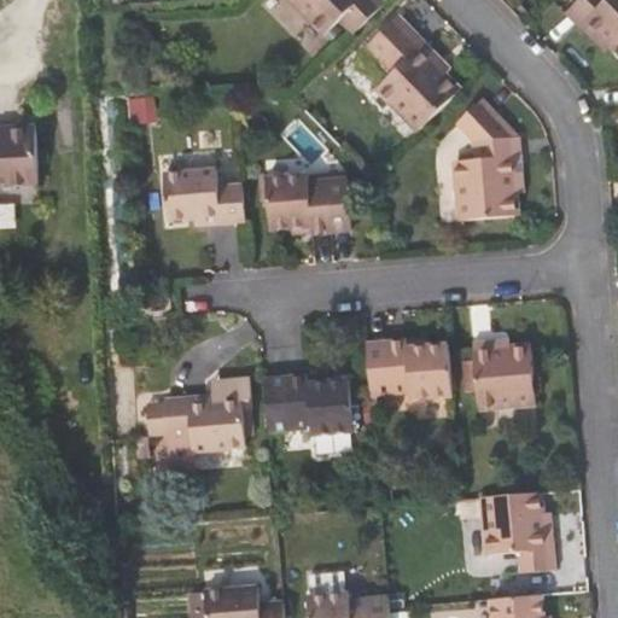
[(292,0),(321,30),(334,17),(350,33),(380,0),(292,0)]
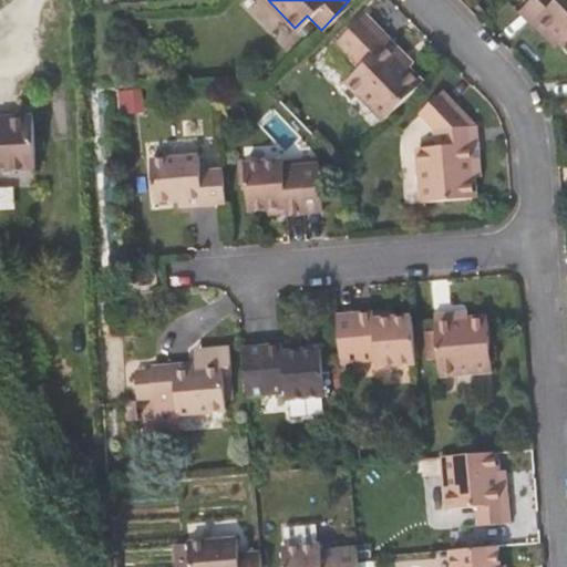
[(538,17),(562,41),(566,48),(566,0),(526,0),(518,8),(533,22),(538,17)]
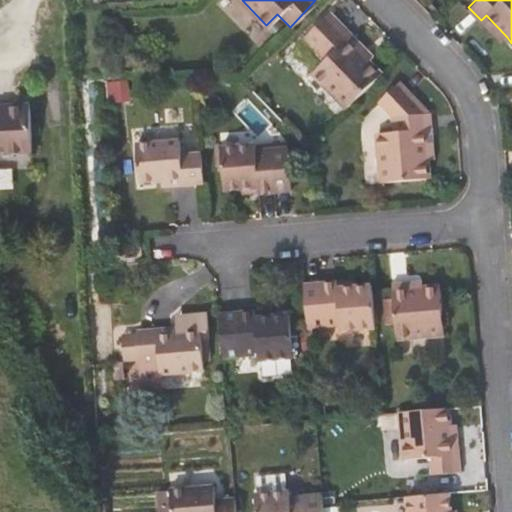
[(380,73),(367,60),(347,39),(352,33),(328,9),(300,37),(323,59),(312,71),(346,107),(380,73)]
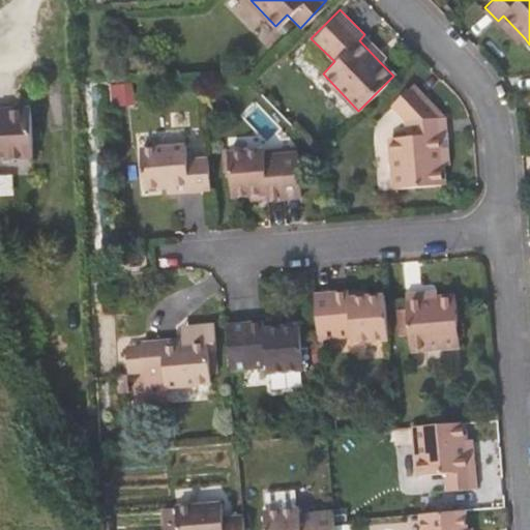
[(520,43),(525,38),(503,16),(498,21),(520,43)]
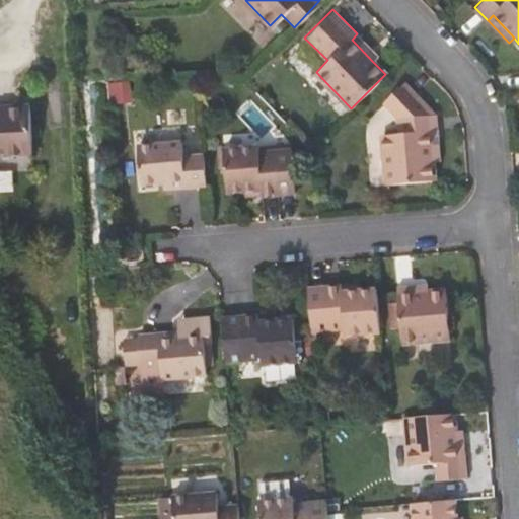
[(352,40),(372,61),(378,55),(357,33),(352,40)]
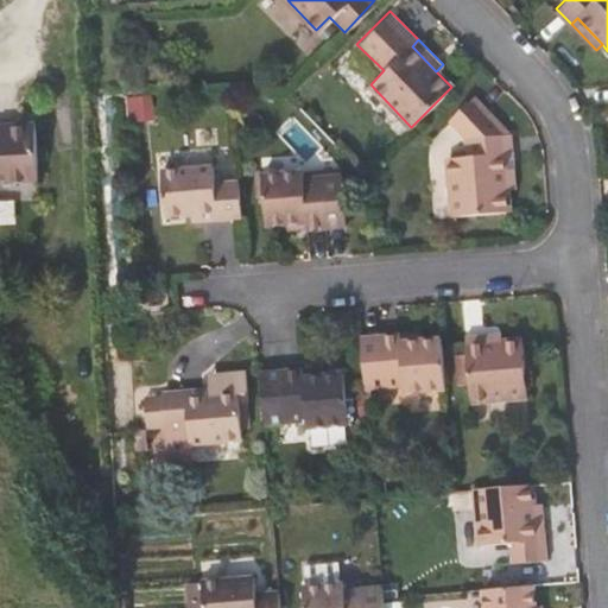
[(508,209),(507,189),(505,154),(513,153),(511,132),(474,94),(451,119),(467,137),(468,157),(449,158),(453,215),(508,209)]
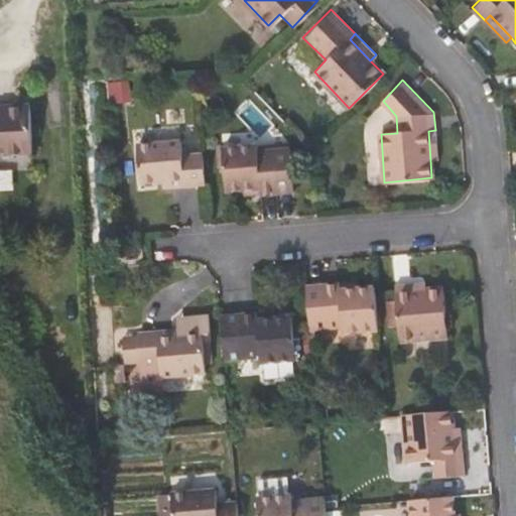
[(14,106),(0,106),(0,151),(34,150),(31,100),(14,101),(14,106)]
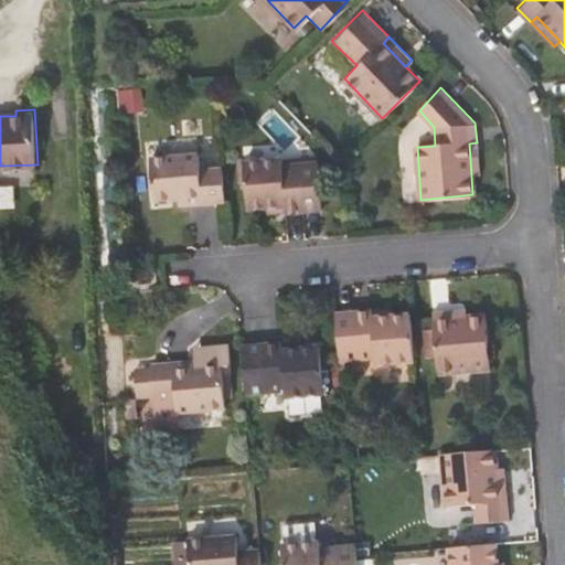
[(469,144),(471,176),(479,174),(477,142),(469,144)]
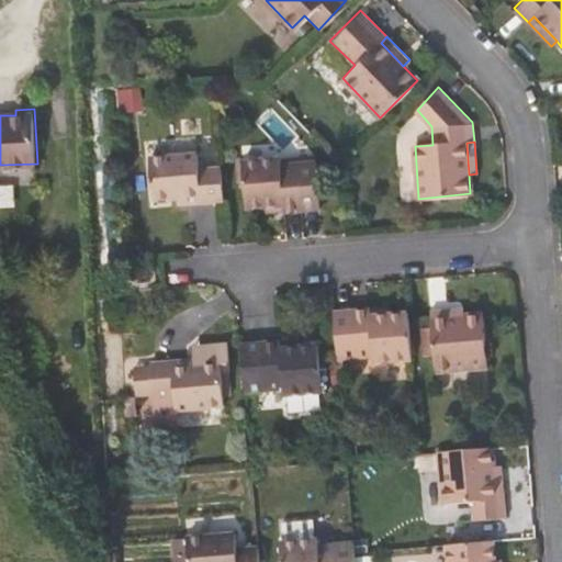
[(225,198),(223,165),(200,167),(199,152),(152,155),(155,197),(179,194),(179,201),(225,198)]
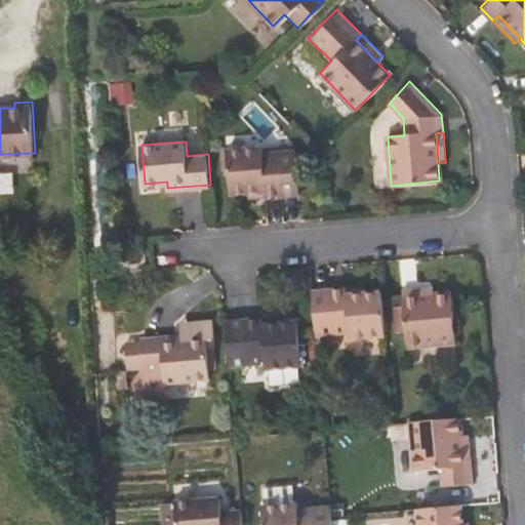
[(233,192),(251,191),(268,190),(269,197),(303,193),(298,150),(265,153),(265,147),(230,149),(233,192)]
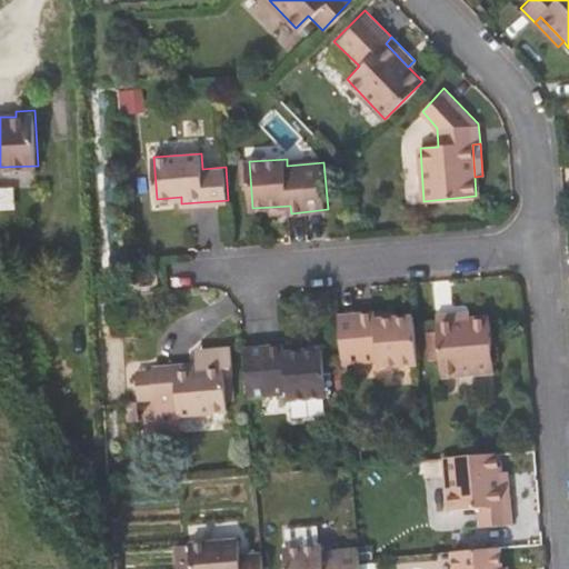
[(0,207),(17,208),(17,186),(0,186),(0,207)]
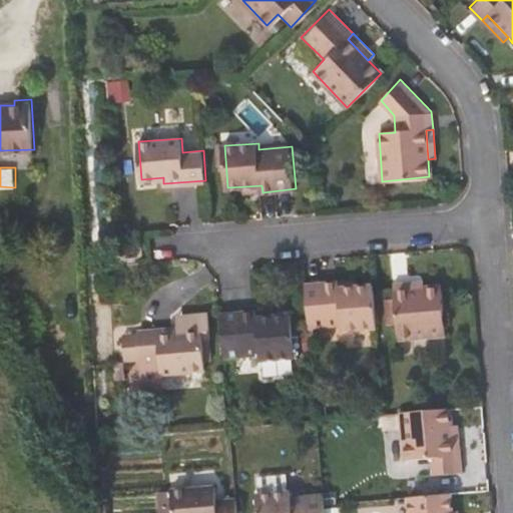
[(262,185),(245,186),(246,193),(263,192),(262,185)]
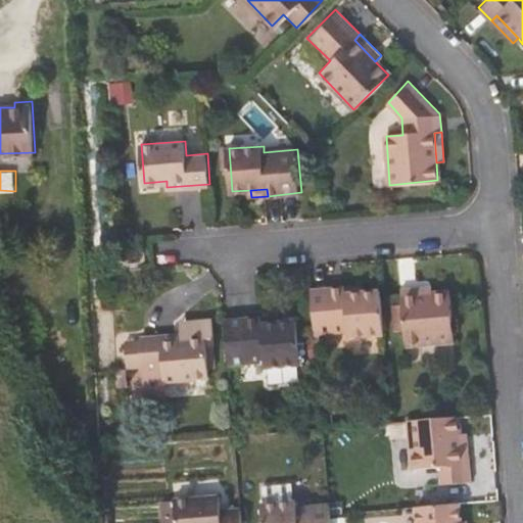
[(429,287),(418,288),(419,295),(431,294),(429,287)]
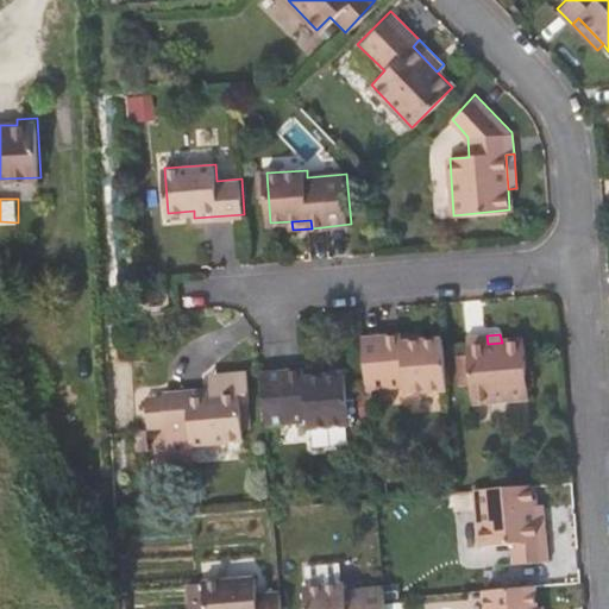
[(402,343),(401,336),(362,339),(366,389),(407,387),(407,393),(445,389),(441,339),(420,340),(402,343)]
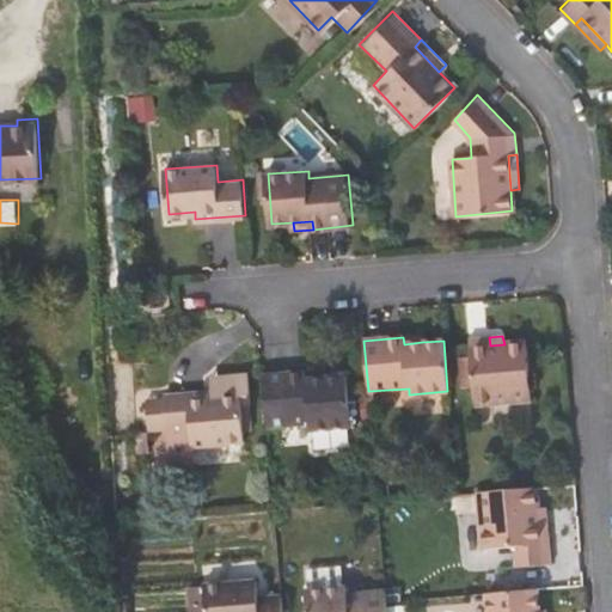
[(490,346),(489,337),(466,340),(472,403),(530,398),(525,342),(505,344),(490,346)]
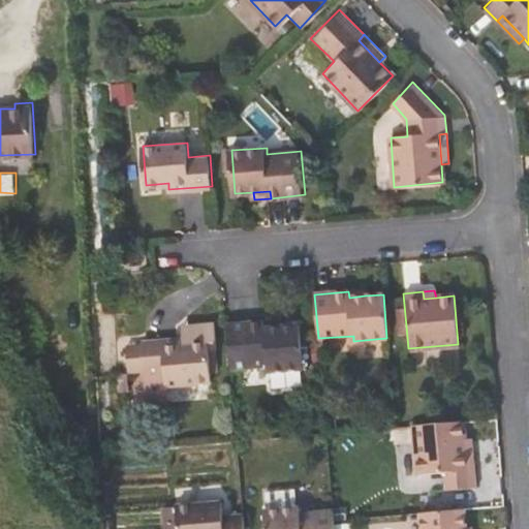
[(275,318),(257,320),(257,327),(275,325),(275,318)]
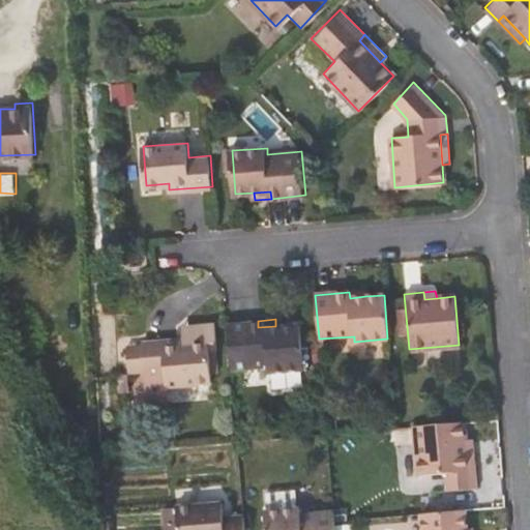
[(258,327),(258,321),(225,323),(228,367),(262,365),(262,372),(297,369),(293,325),(275,326),(258,327)]
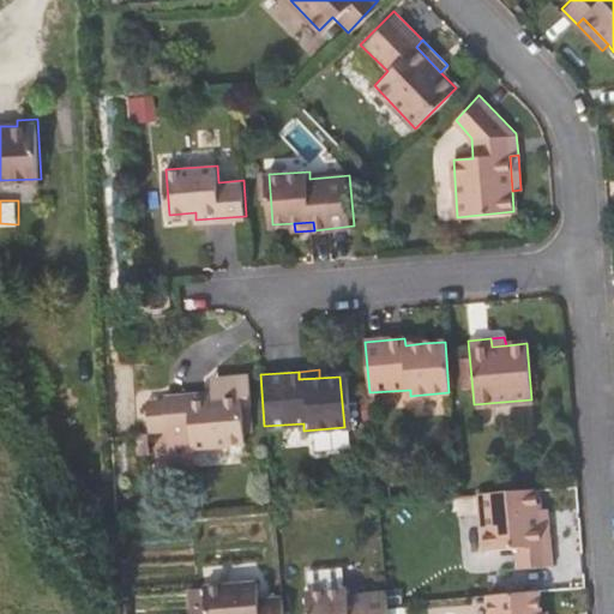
[(161,391),(162,398),(163,428),(166,457),(191,456),(190,446),(241,443),(238,404),(247,403),(244,377),(215,379),(215,387),(161,391)]
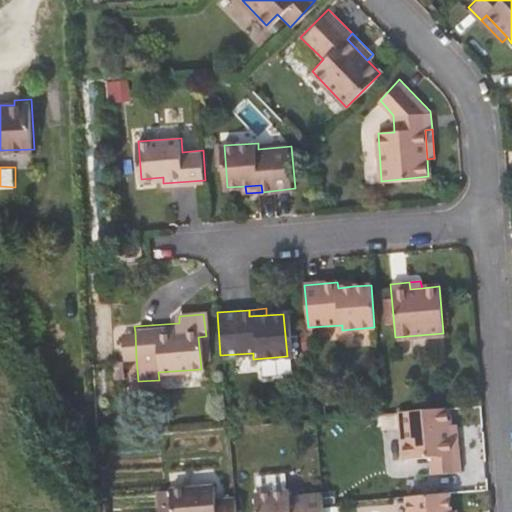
[(136,357),(135,332),(119,333),(122,358),(136,357)]
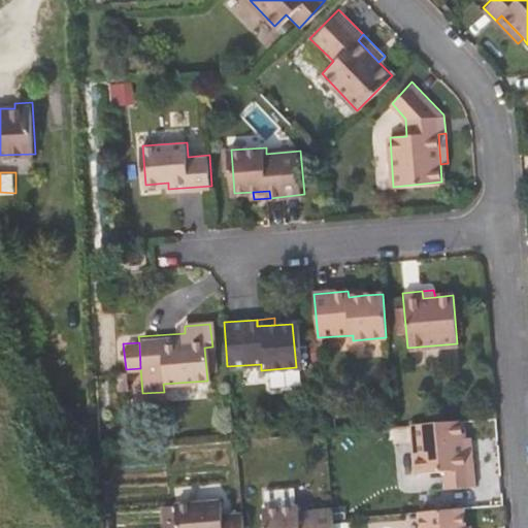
[(463,451),(462,439),(461,422),(413,425),(416,469),(440,467),(442,489),(474,487),(472,451),(463,451)]
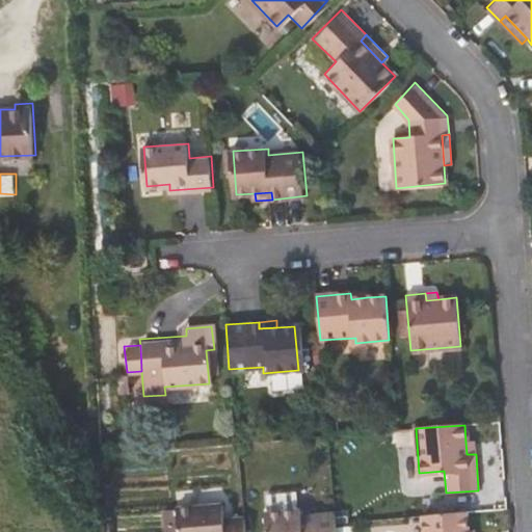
[(475,442),(466,443),(467,454),(476,454),(475,442)]
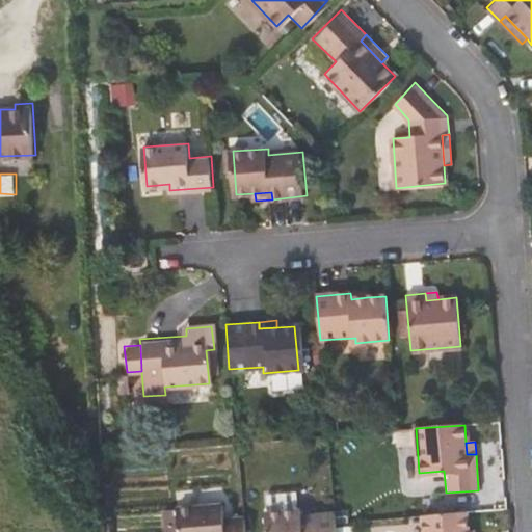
[(241,531),(241,514),(219,516),(218,502),(173,505),(175,531),(241,531)]
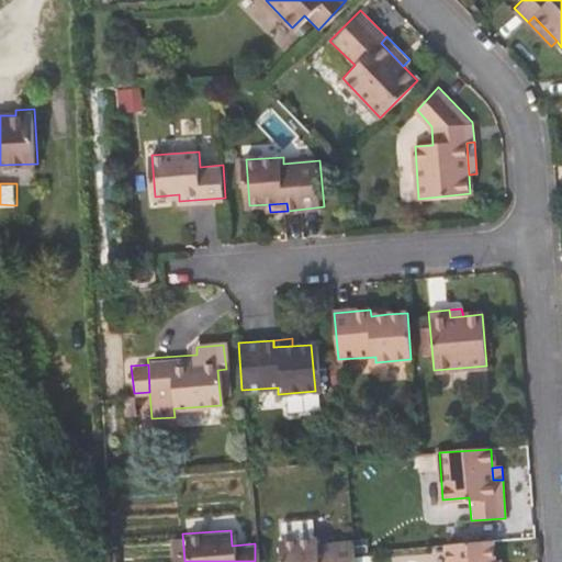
[(279,561),(353,561),(352,539),(315,541),(315,537),(278,540),(279,561)]
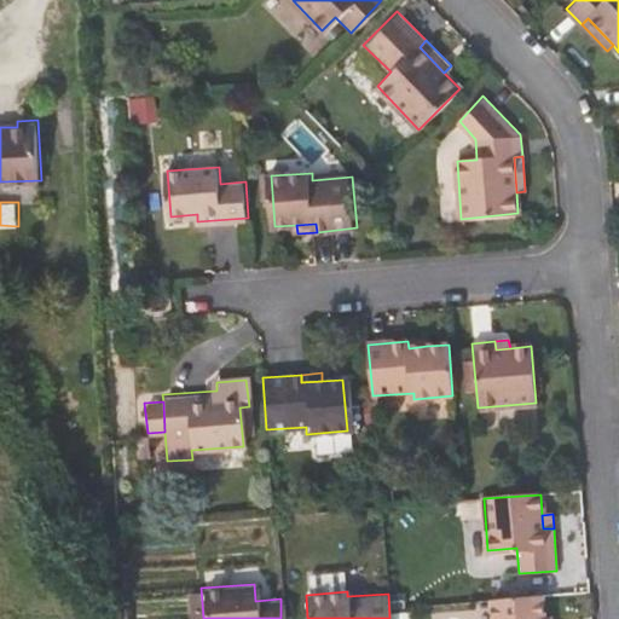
[(539,618),(537,595),(487,600),(489,618),(539,618)]
